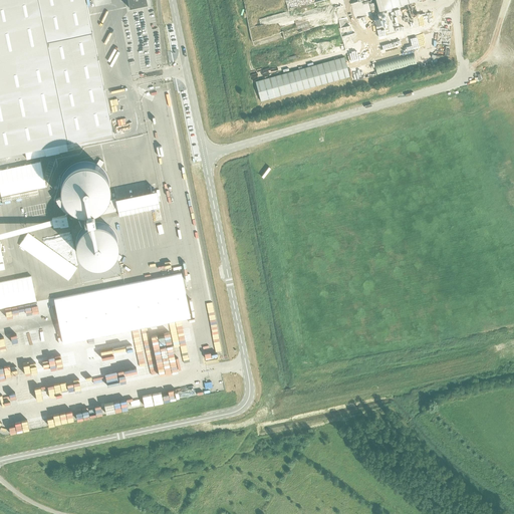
[(85,0),(0,0),(0,155),(112,131),(85,0)]
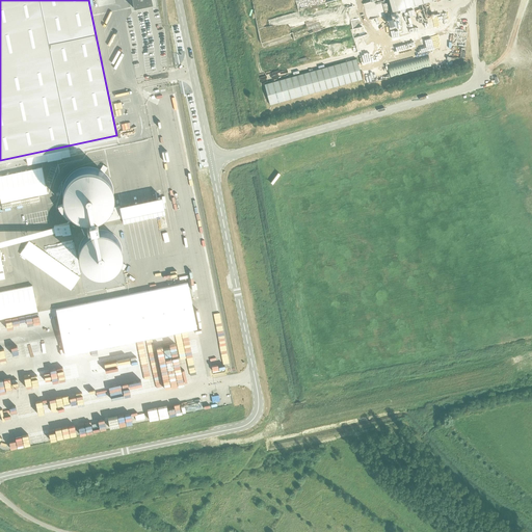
[(151,0),(132,0),(134,8),(153,5),(151,0)]
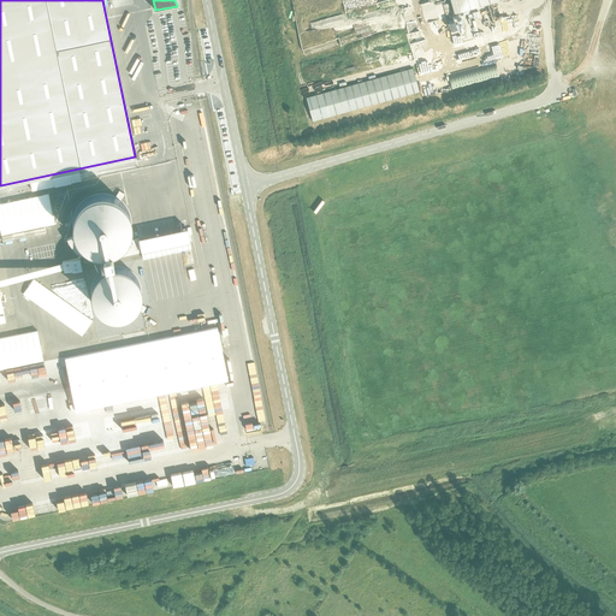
[(450,0),(454,12),(498,0),(450,0)]
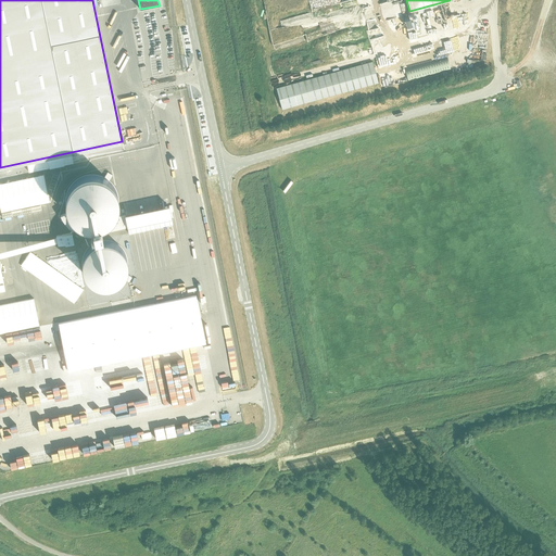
[(327,26),(332,25),(331,19),(321,22),(324,30),(328,29),(327,26)]
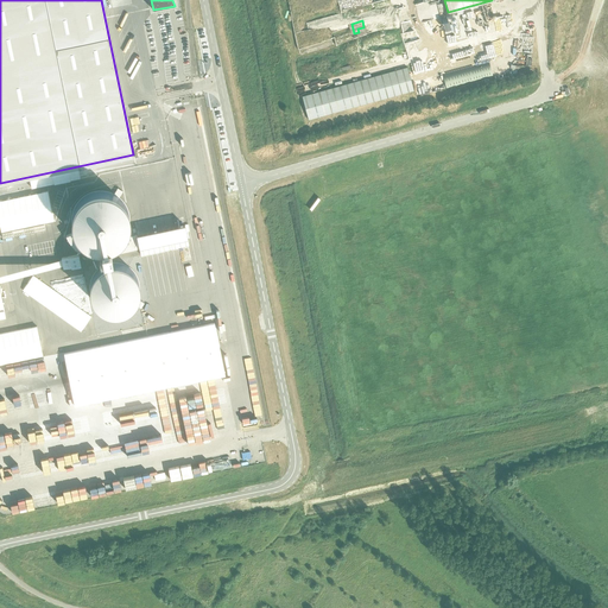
[(523,35),(523,40),(525,40),(524,52),(533,52),(534,36),(523,35)]
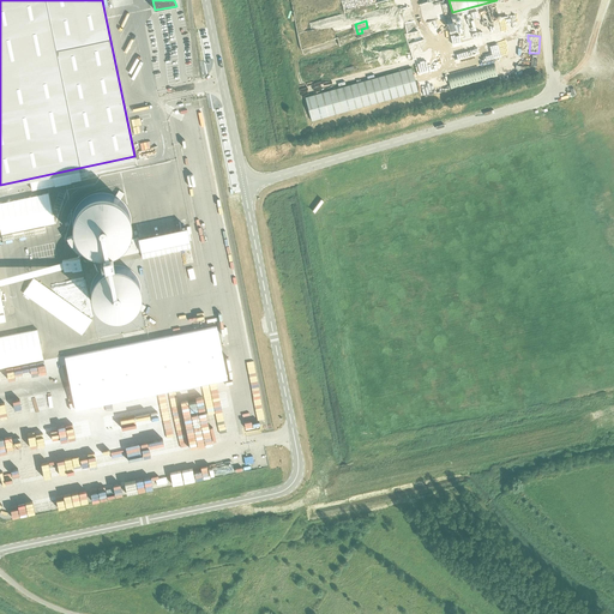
[(495,42),(495,40),(480,43),(482,54),(479,55),(481,61),(509,55),(509,52),(512,50),(510,38),(495,42)]
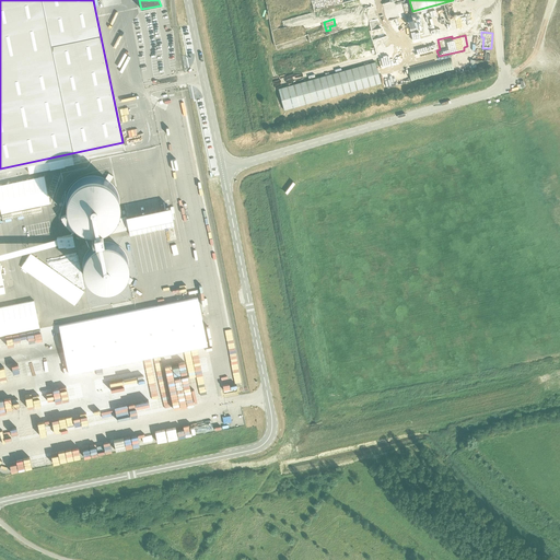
[(408,70),(411,82),(454,70),(451,58),(408,70)]
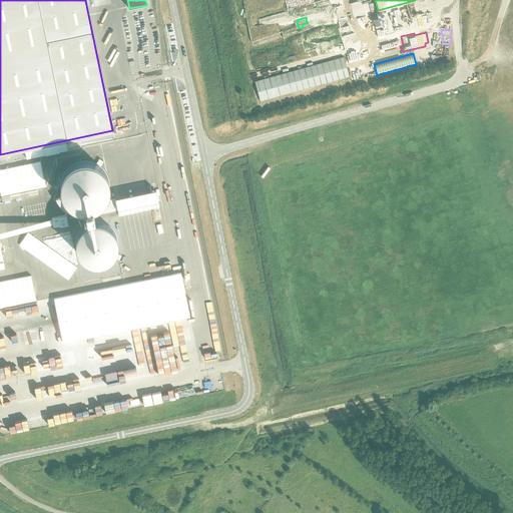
[(254,81),(261,101),(350,76),(344,57),(254,81)]
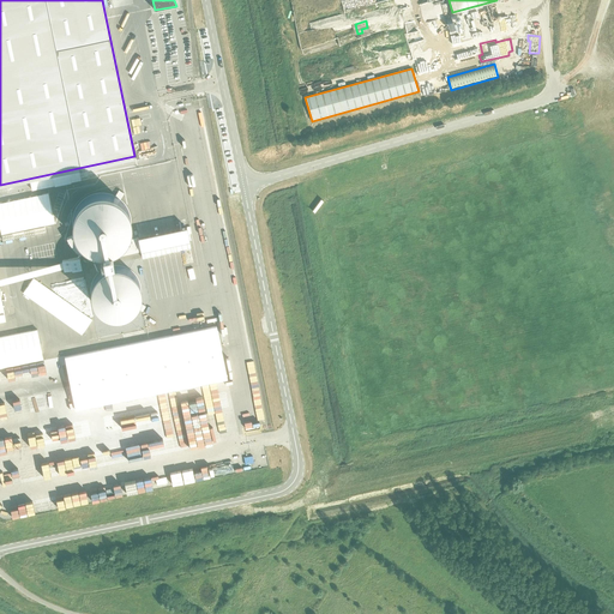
[(149,143),(152,162),(170,158),(167,139),(149,143)]
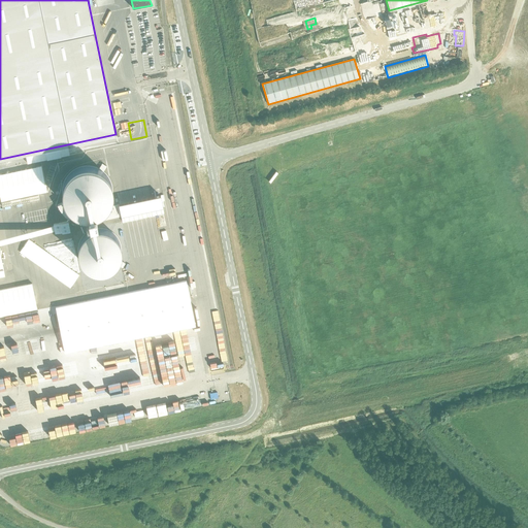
[(65,201),(58,204),(63,212),(69,219),(78,223),(85,224),(122,217),(119,204),(110,206),(111,211),(93,216),(97,213),(101,211),(105,208),(108,205),(110,201),(111,197),(112,192),(112,188),(111,183),(109,178),(106,175),(103,171),(107,166),(102,163),(99,169),(95,167),(90,166),(86,166),(80,167),(76,169),(72,171),(69,174),(66,178),(64,183),(63,188),(63,192),(63,197),(65,201)]
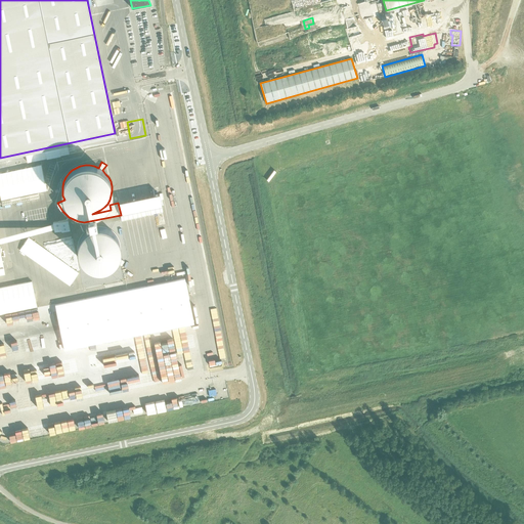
[(164,193),(121,201),(123,218),(166,212),(164,199),(165,199),(164,193)]
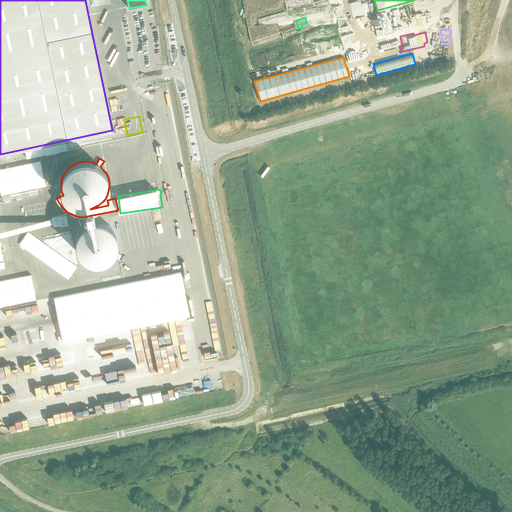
[(66,215),(52,217),(54,226),(68,223),(66,215)]
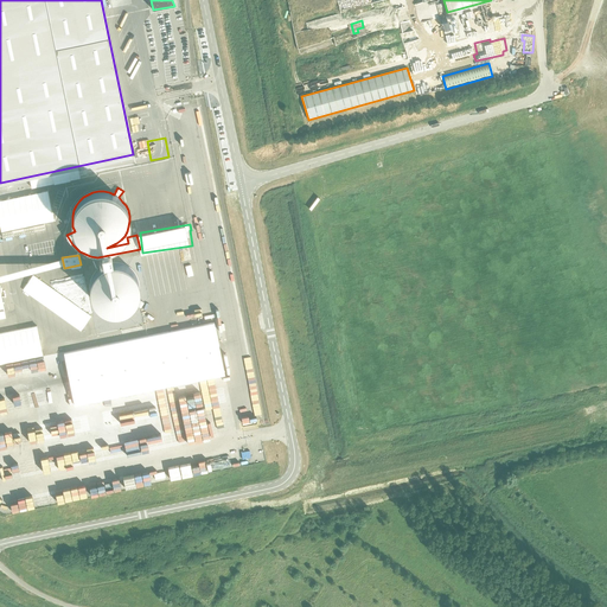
[(91,280),(90,285),(90,289),(91,294),(93,299),(95,302),(98,306),(103,308),(107,311),(112,312),(116,312),(121,311),(126,308),(129,306),(133,302),(141,308),(145,302),(136,298),(139,293),(139,288),(139,283),(138,279),(136,275),(133,270),(129,268),(126,264),(121,263),(116,262),(112,262),(107,263),(103,266),(98,268),(95,272),(93,275),(91,280)]
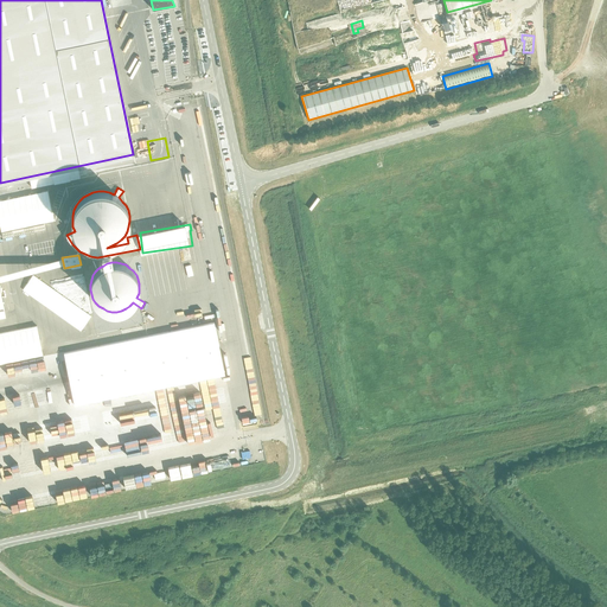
[(64,285),(62,270),(51,273),(53,286),(64,285)]
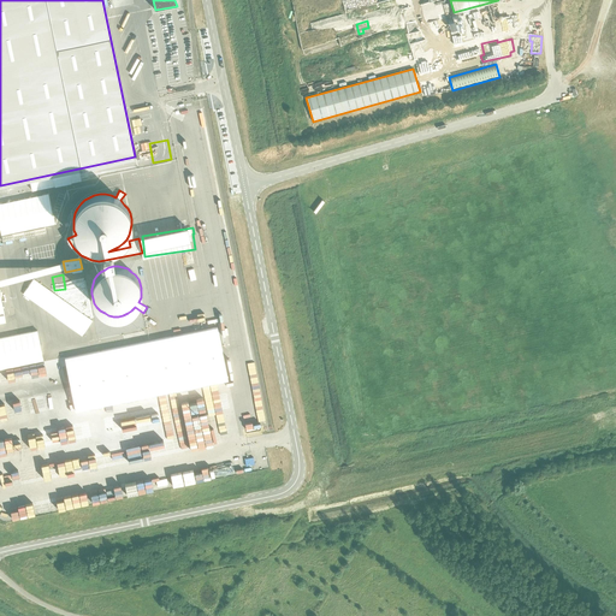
[(54,300),(51,277),(40,279),(43,302),(54,300)]
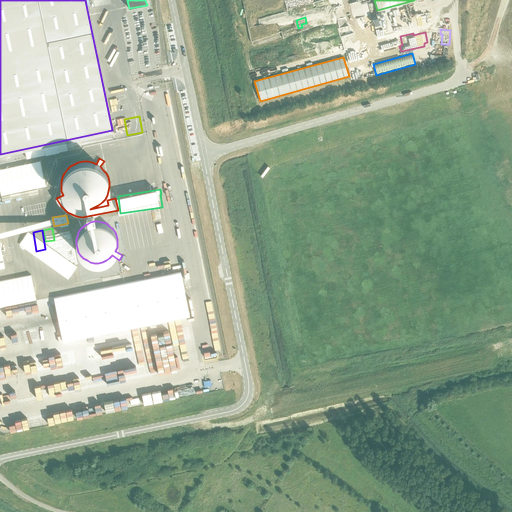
[(56,268),(75,266),(74,256),(55,258),(56,268)]
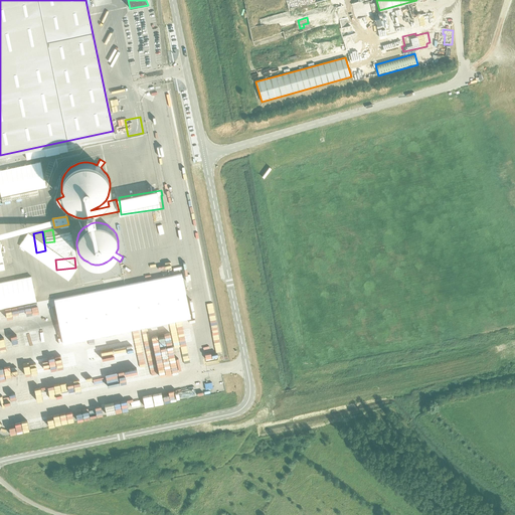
[(19,334),(0,337),(2,350),(8,349),(8,347),(15,345),(15,347),(27,345),(26,338),(20,339),(19,334)]
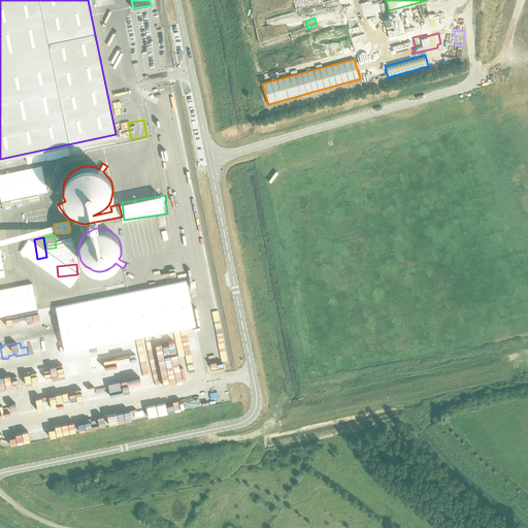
[(156,344),(146,347),(147,359),(158,358),(156,344)]
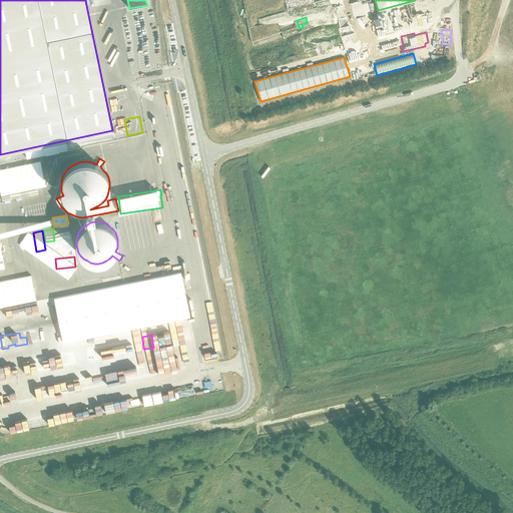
[(114,400),(114,403),(111,404),(113,411),(121,410),(120,399),(114,400)]
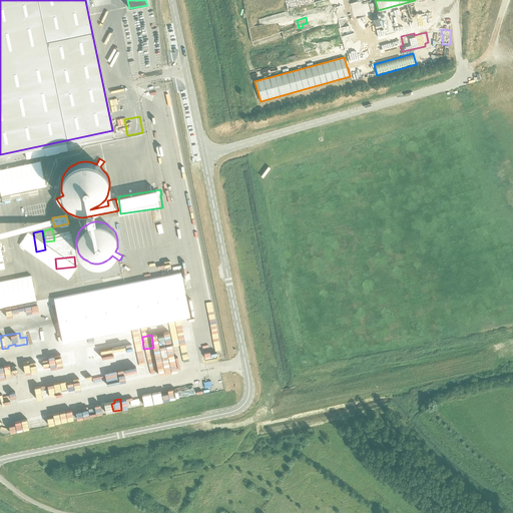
[(50,414),(50,421),(59,420),(58,413),(50,414)]
